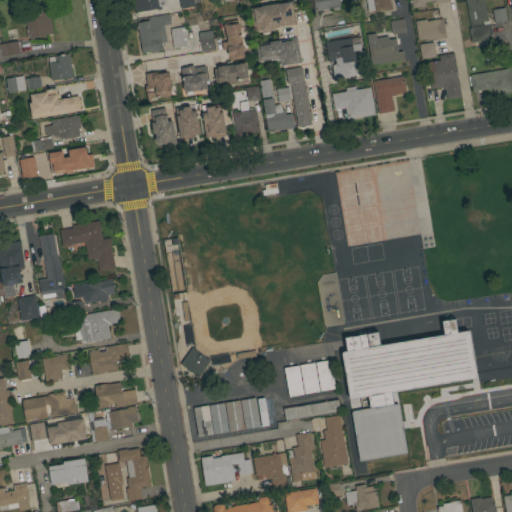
[(134,0),(165,0),(166,6),(161,7),(161,10),(157,10),(157,9),(136,12),(134,0)]
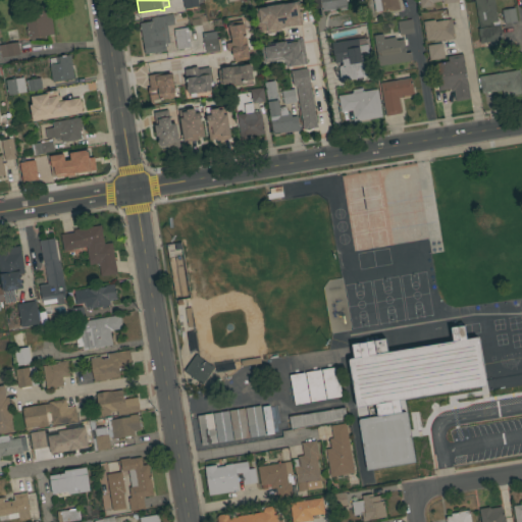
[(181,0),(197,0),(198,6),(184,9),(181,0)]
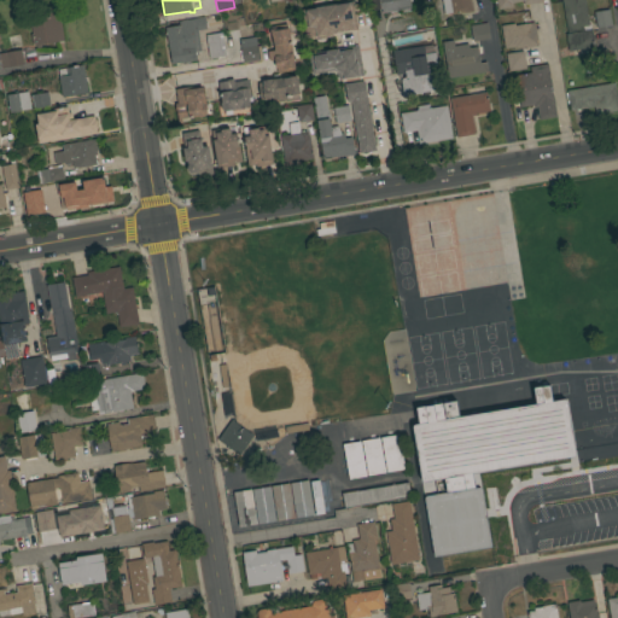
[(383,13),(382,9),(373,11),(371,0),(408,0),(410,9),(383,13)]
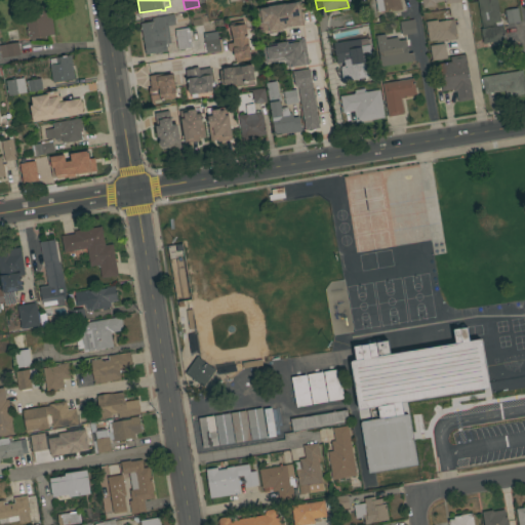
[(399,0),(401,10),(393,11),(393,10),(384,12),(384,11),(377,12),(375,0),(399,0)]
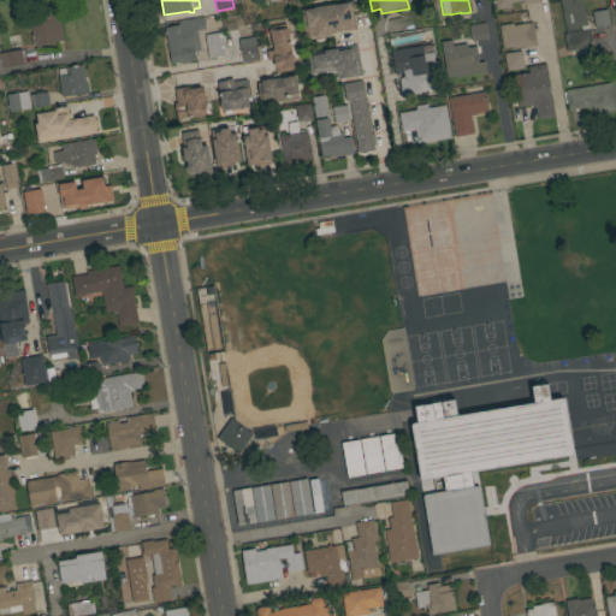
[(539,0),(540,1),(522,5),(522,1),(510,3),(511,7),(496,10),(493,0),(539,0)]
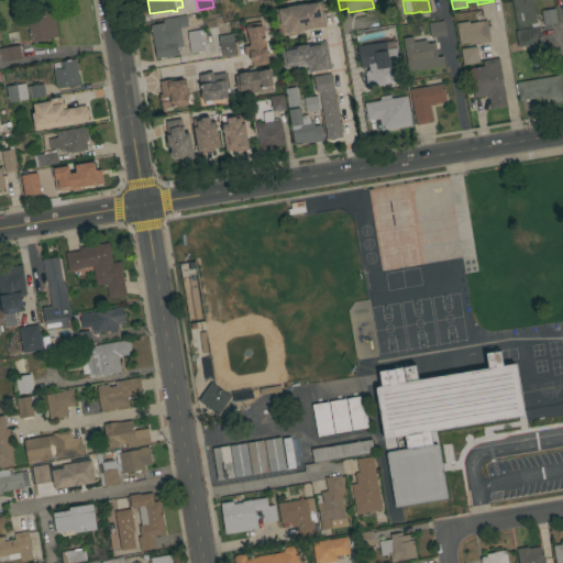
[(511,0),(532,0),(538,28),(539,26),(541,43),(518,47),(515,31),(517,31),(511,0)]
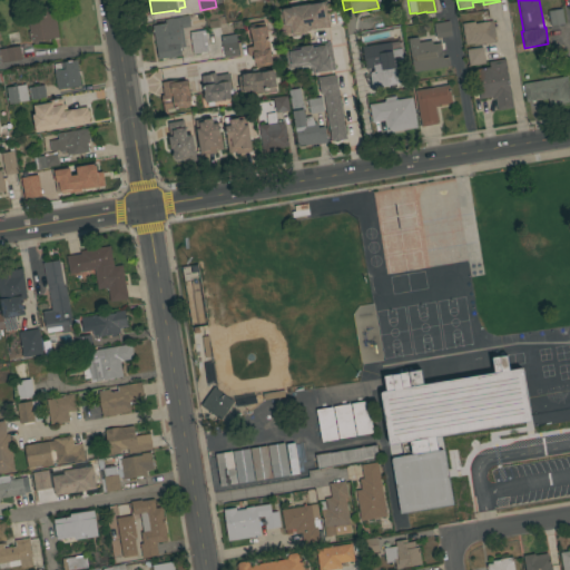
[(282,35),(278,8),(326,1),(330,27),(310,30),(310,31),(306,31),(305,33),(301,33),(301,35),(292,36),(292,35),(286,36),(284,35),(282,35)]
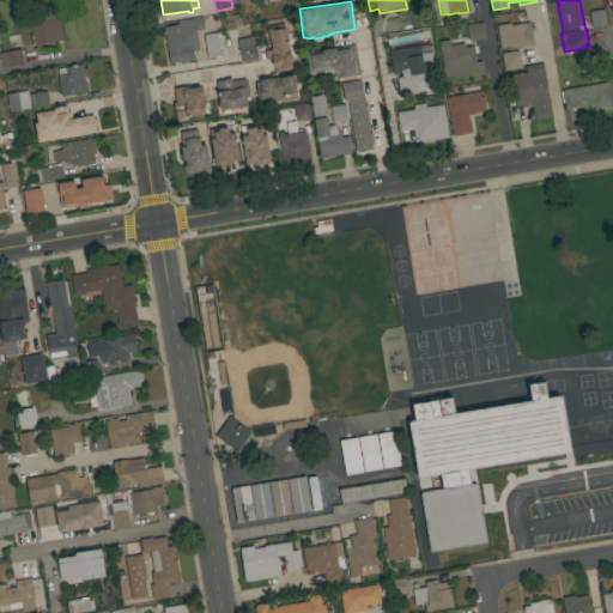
[(41,44),(41,47),(36,48),(36,46),(34,46),(34,43),(31,44),(30,34),(31,34),(30,22),(38,20),(36,10),(56,6),(62,41),(41,44)]
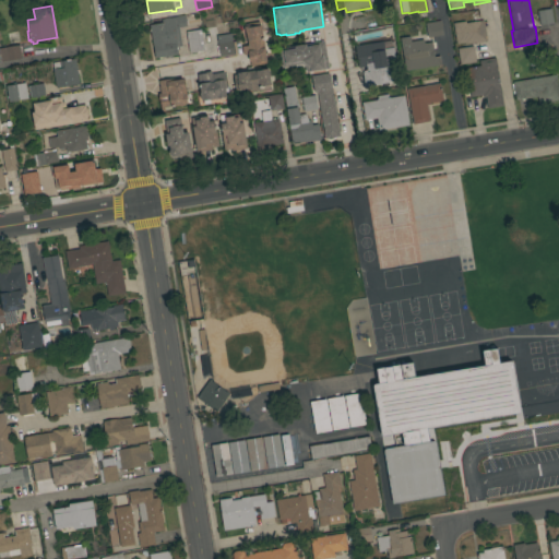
[(552,23),(539,25),(537,11),(550,9),(552,23)]
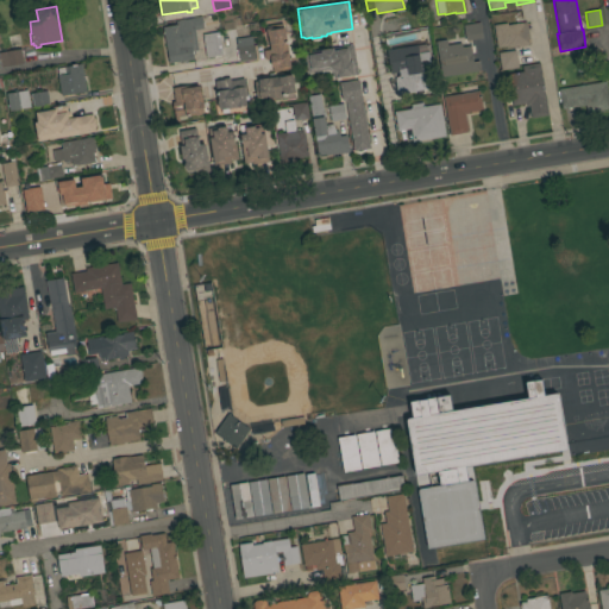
[(162,27),(176,25),(175,20),(200,17),(202,29),(194,30),(198,50),(190,51),(193,60),(168,63),(162,27)]
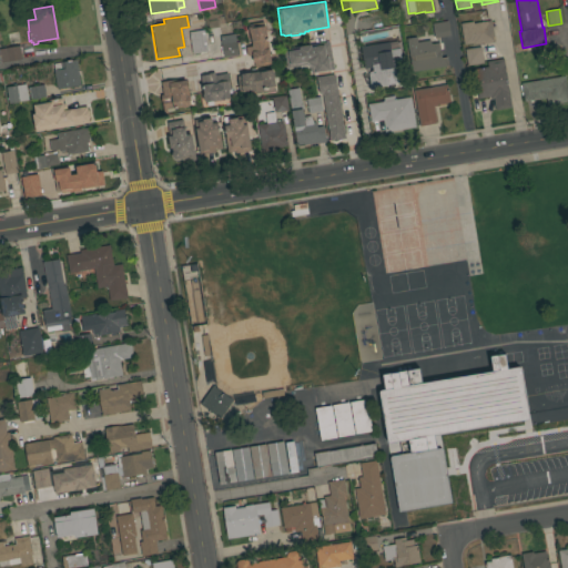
[(447,21),(449,36),(434,38),(432,23),(447,21)]
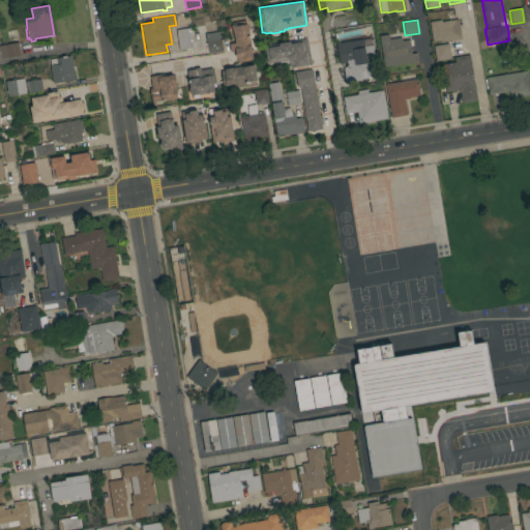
[(458,20),(461,38),(459,38),(460,39),(450,41),(450,40),(441,41),(441,40),(433,41),(430,22),(441,21),(441,22),(458,20)]
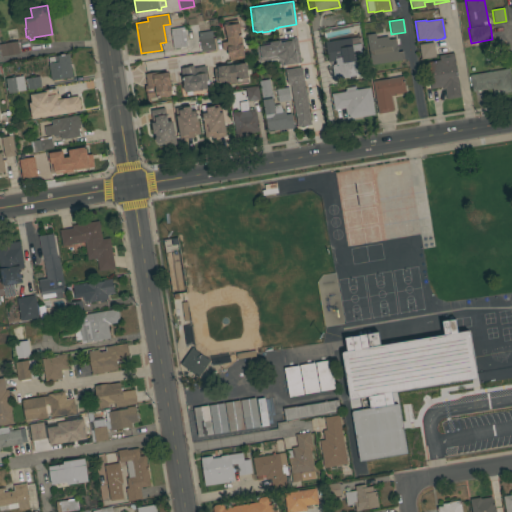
[(244,58),(229,60),(228,57),(227,57),(226,49),(222,50),(221,42),(226,41),(224,29),(223,30),(222,25),(224,24),(224,22),(237,20),(238,23),(244,58)]
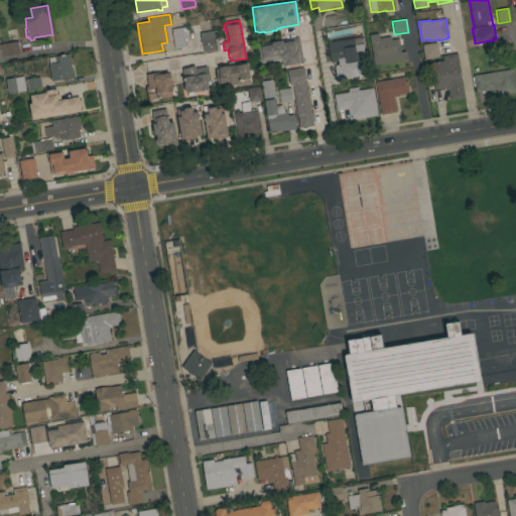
[(174,49),(171,29),(184,27),(187,47),(174,49)]
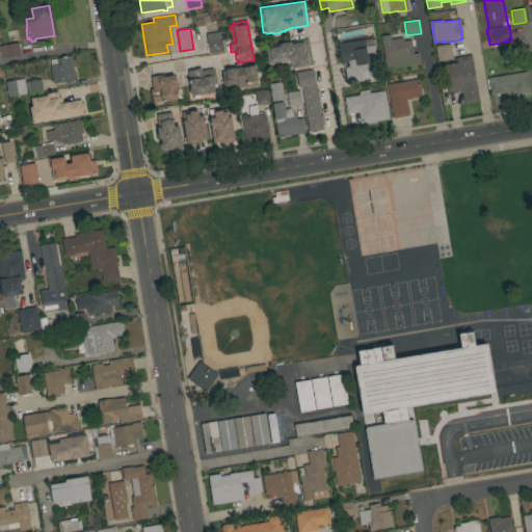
[(209,53),(206,34),(218,32),(221,51),(209,53)]
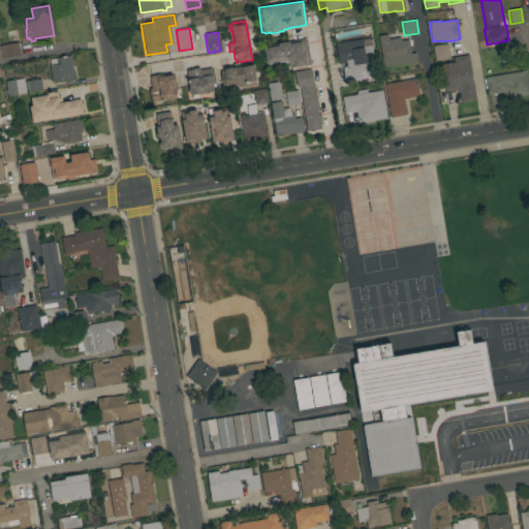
[(383,67),(378,36),(387,35),(389,39),(400,38),(401,41),(409,40),(410,50),(409,50),(410,55),(416,54),(417,61),(383,67)]
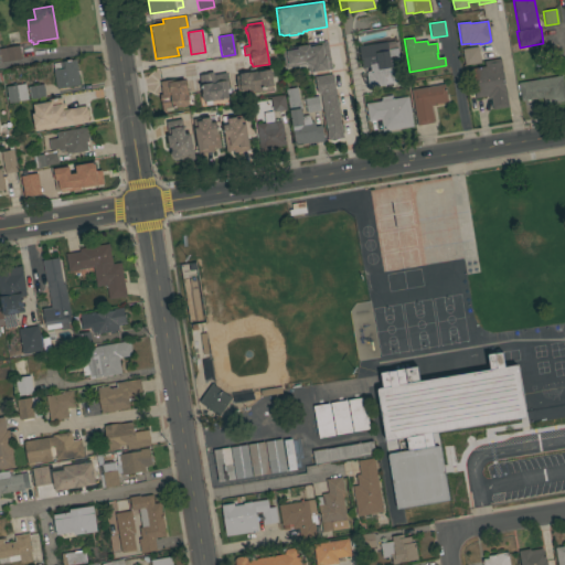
[(331,68),(327,70),(328,71),(312,74),(312,72),(309,73),(308,67),(304,64),(284,68),(281,49),(327,41),(331,68)]
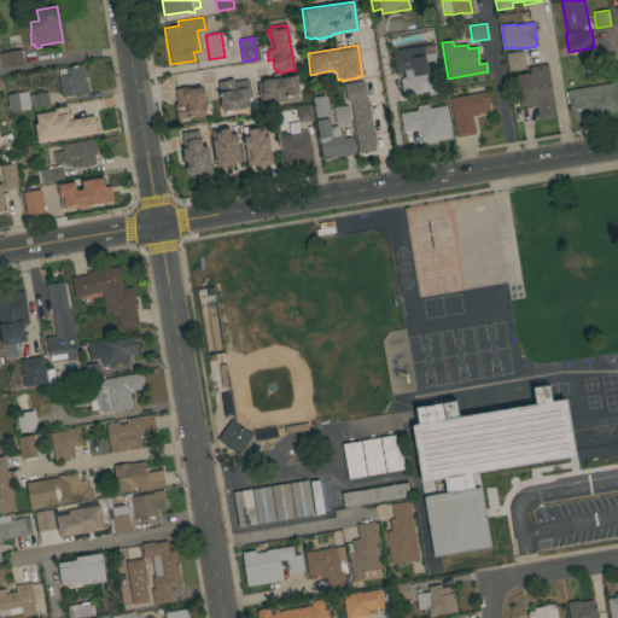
[(439,87),(427,88),(426,81),(419,82),(421,93),(402,95),(400,79),(404,77),(404,74),(395,75),(391,51),(423,46),(424,53),(435,52),(439,87)]
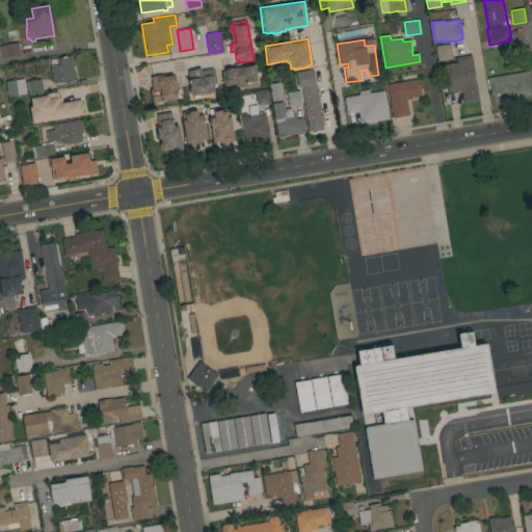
[(0,45),(19,43),(21,55),(0,59),(0,45)]
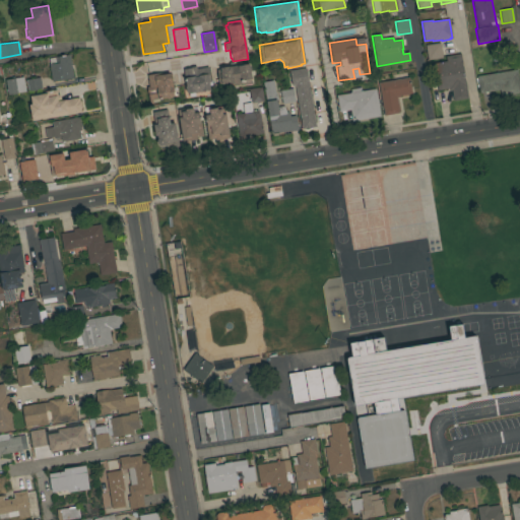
[(426,46),(440,43),(443,58),(428,60),(426,46)]
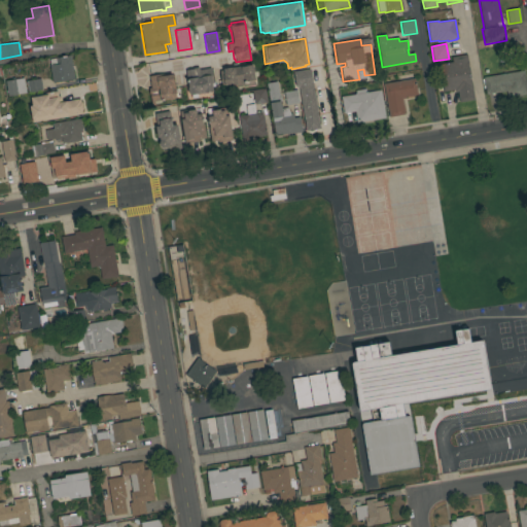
[(473,100),(459,102),(458,92),(455,92),(455,90),(444,92),(441,74),(434,75),(433,67),(440,66),(440,65),(453,62),(452,57),(466,55),(473,100)]
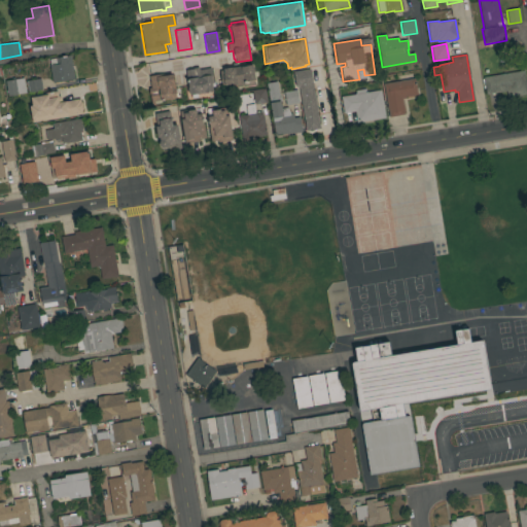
[(49,66),(50,66),(49,60),(70,56),(74,79),(53,83),(49,66)]
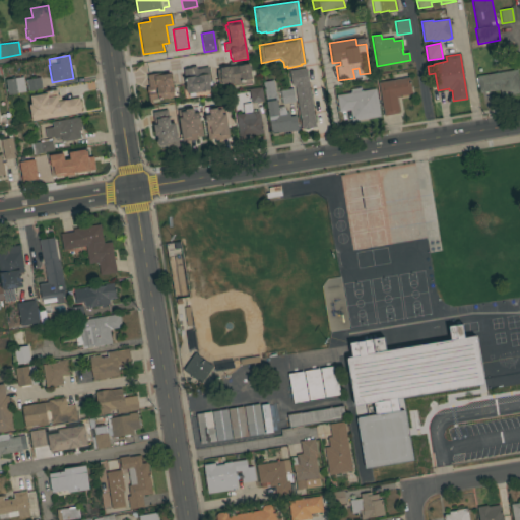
[(240,85),(240,84),(226,87),(225,83),(220,84),(220,83),(218,84),(215,70),(219,69),(219,68),(248,64),(248,66),(250,66),(250,71),(249,71),(251,83),(240,85)]
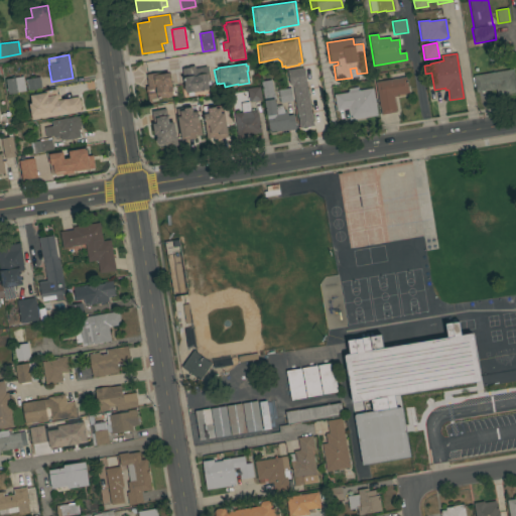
[(206,67),(209,81),(207,82),(208,90),(199,91),(199,90),(195,91),(195,92),(184,93),(184,91),(183,91),(182,86),(184,86),(181,69),(189,68),(188,67),(195,66),(195,69),(206,67)]
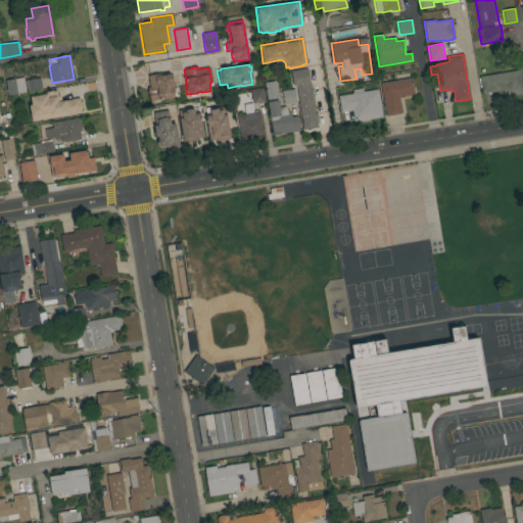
[(317,128),(302,130),(295,86),(292,87),(290,72),(307,68),(317,128)]
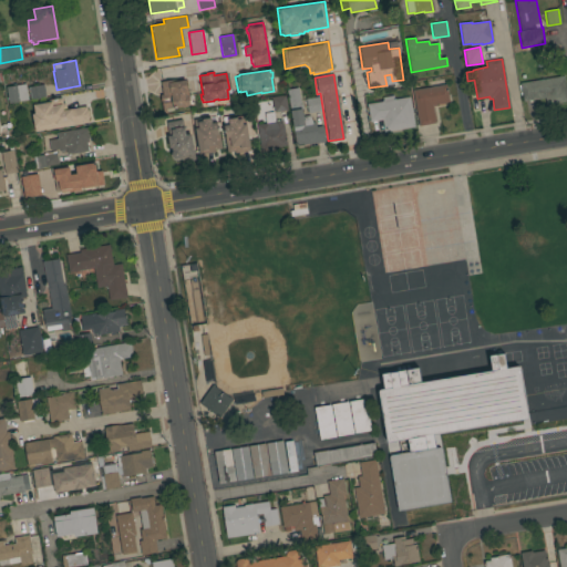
[(564,76),(566,101),(546,105),(545,98),(523,102),(519,83),(564,76)]
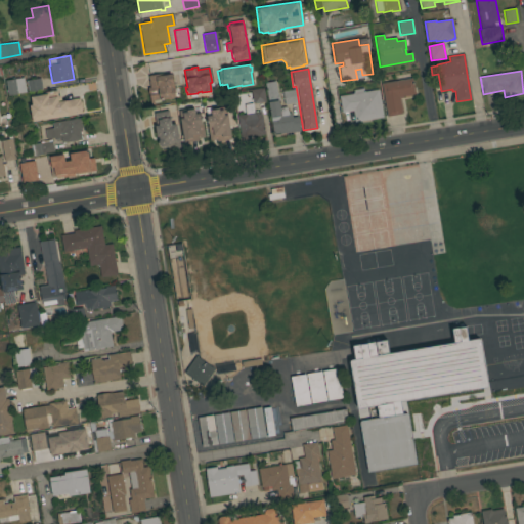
[(147,76),(163,73),(163,75),(170,74),(172,82),(173,82),(174,89),(173,89),(174,97),(173,97),(173,98),(168,99),(167,98),(159,100),(159,99),(153,100),(154,104),(150,104),(147,88),(149,87),(147,76)]
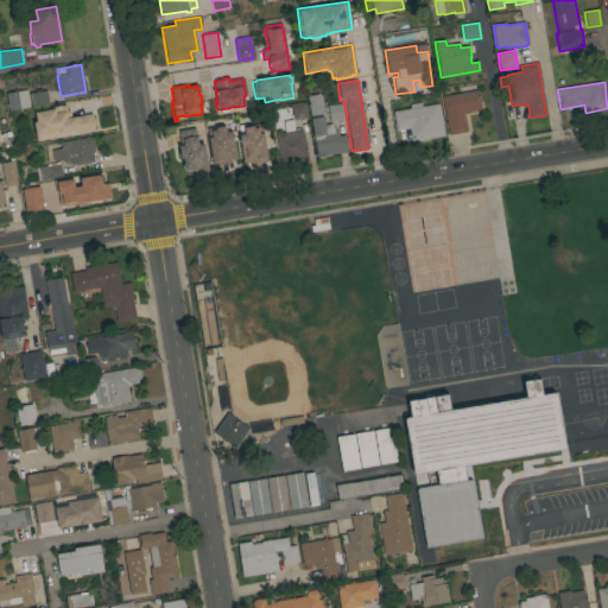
[(10,111),(6,94),(14,93),(14,90),(17,89),(17,92),(27,90),(30,107),(10,111)]
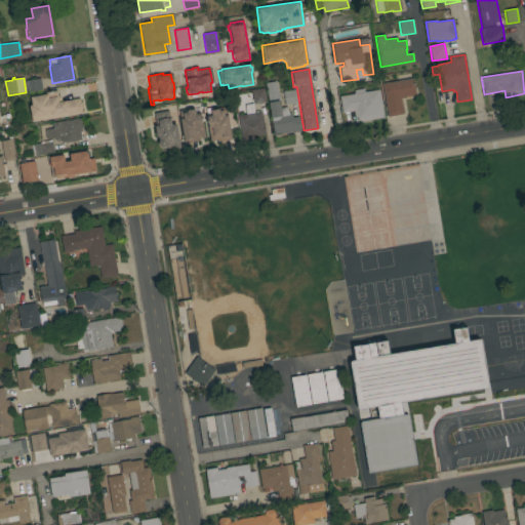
[(40,78),(42,90),(29,92),(27,81),(40,78)]
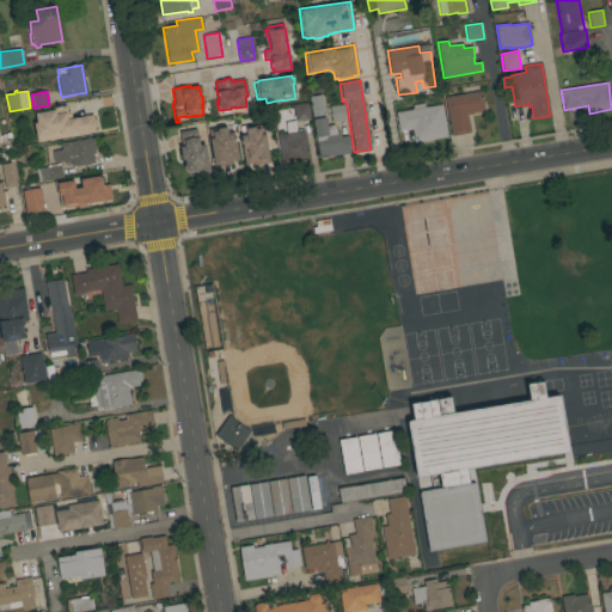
[(446,98),(482,91),(484,110),(470,112),(471,115),(466,115),(467,122),(469,122),(470,128),(469,128),(470,133),(452,136),(446,98)]
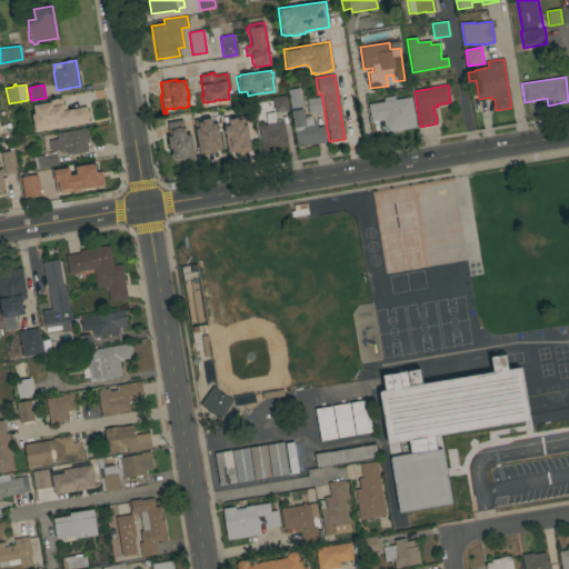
[(316,123),(317,128),(323,127),(326,142),(318,143),(305,146),(303,145),(298,146),(291,111),(288,90),(299,88),(301,106),(302,106),(303,109),(302,109),(303,118),(310,117),(313,123),(316,123)]
